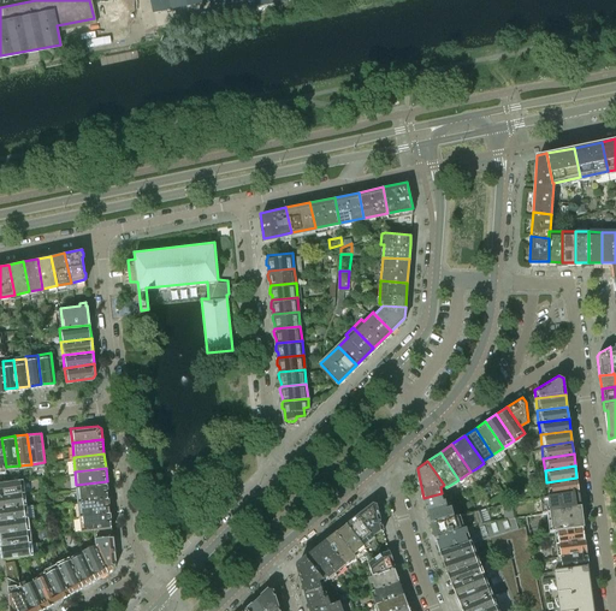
[(0,479),(0,493),(25,490),(24,476),(0,479)]
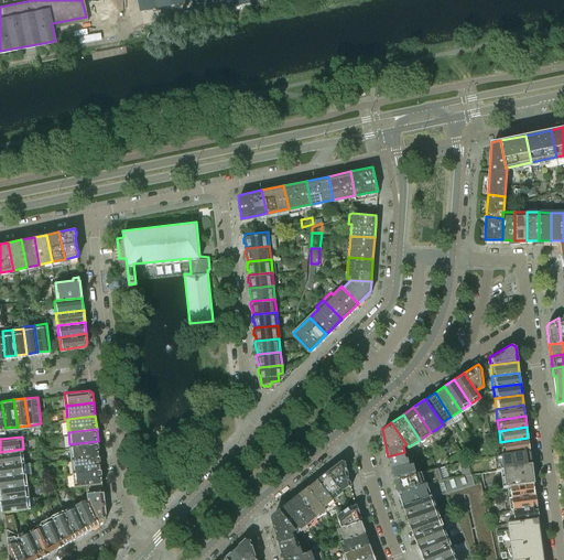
[(528,438),(500,442),(502,453),(530,449),(528,438)]
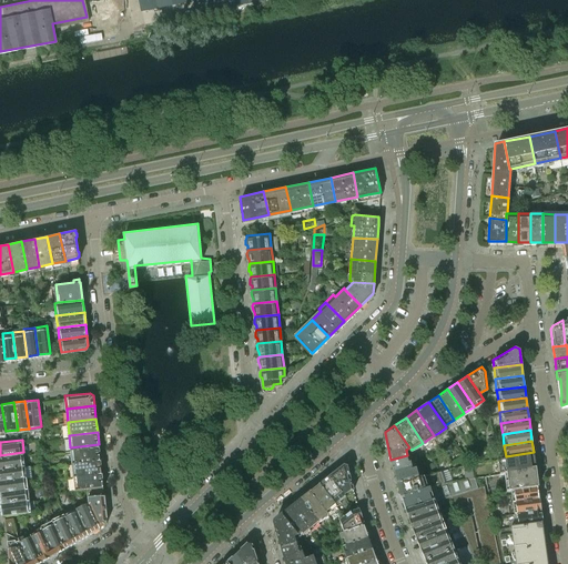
[(99,444),(70,447),(71,461),(100,457),(99,444)]
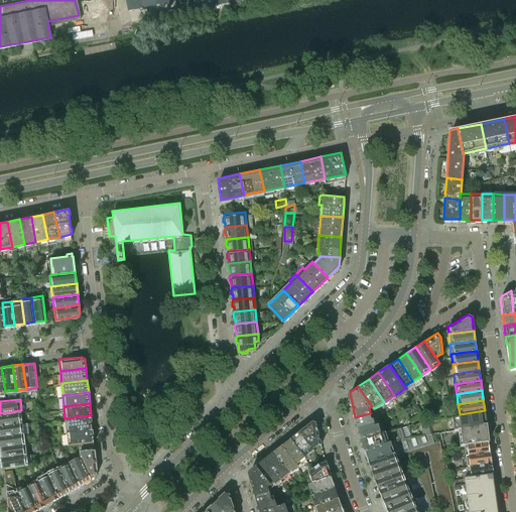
[(21,410),(0,413),(0,423),(22,420),(21,410)]
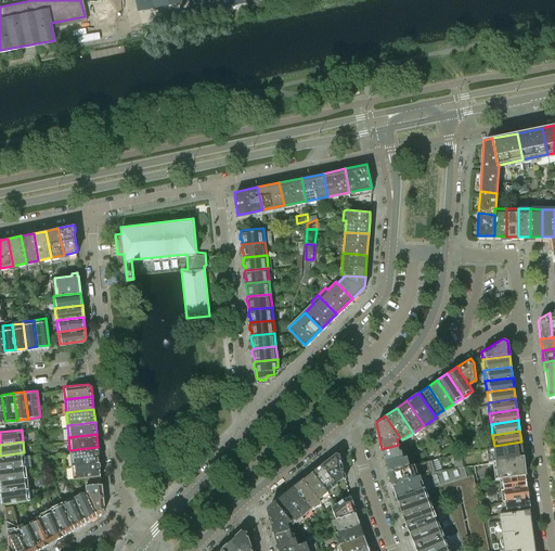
[(443,453),(455,447),(452,441),(440,448),(443,453)]
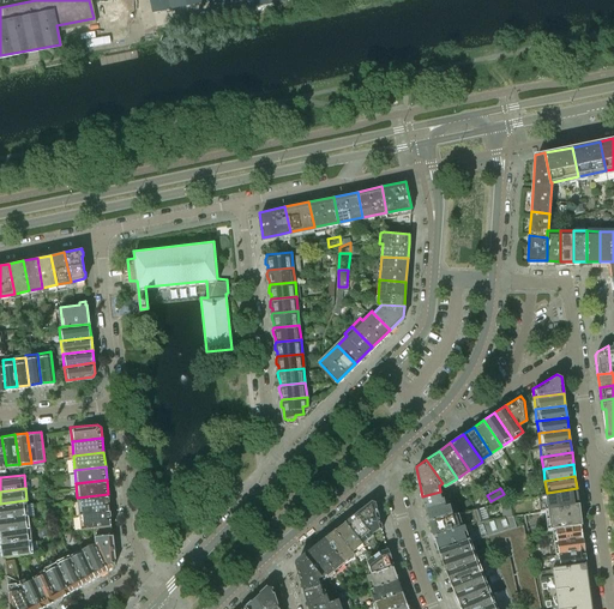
[(545,508),(578,502),(577,488),(547,493),(507,499),(512,513),(545,508)]
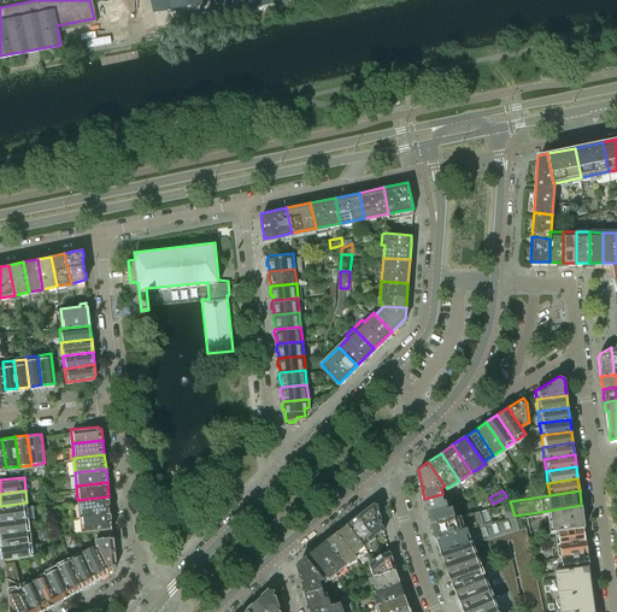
[(442,494),(424,499),(433,524),(456,516),(451,500),(447,501),(446,499),(445,500),(442,494)]
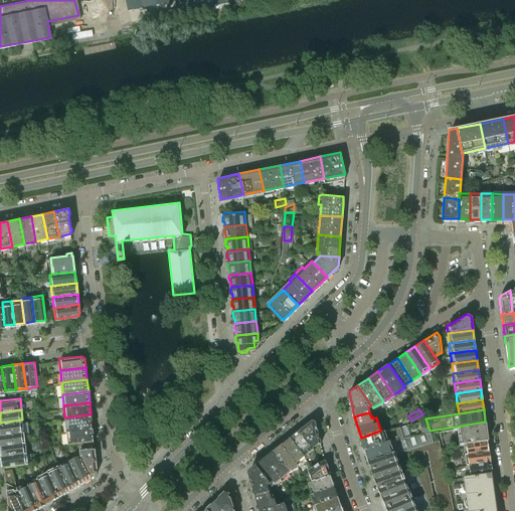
[(91,414),(64,417),(66,430),(92,427),(91,414)]
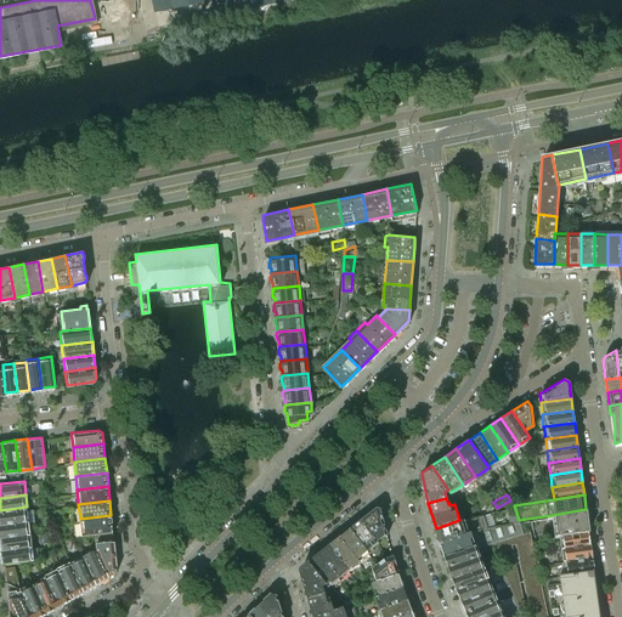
[(496,524),(519,520),(514,505),(497,508),(495,509),(487,511),(459,520),(436,528),(440,541),(496,524)]
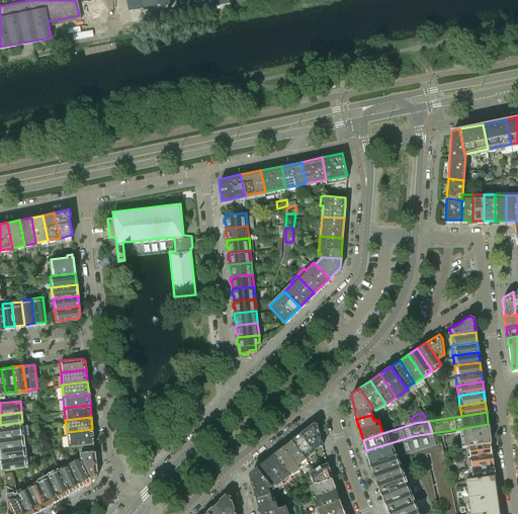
[(22,422),(0,425),(0,436),(24,433),(22,422)]
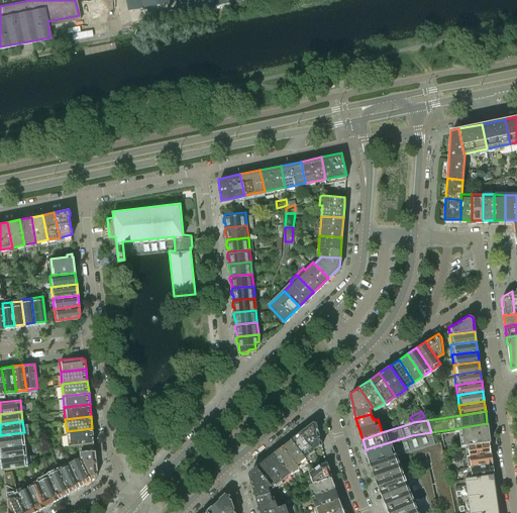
[(312,422),(300,431),(311,446),(313,445),(321,443),(316,423),(315,422),(314,422),(313,421),(313,422),(312,422)]
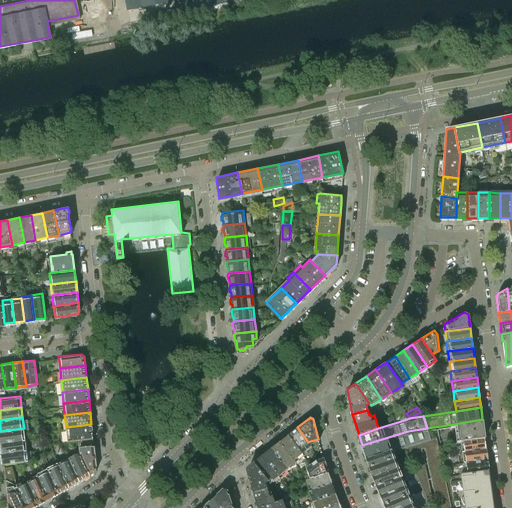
[(482,419),(454,424),(456,441),(460,440),(484,436),(482,419)]
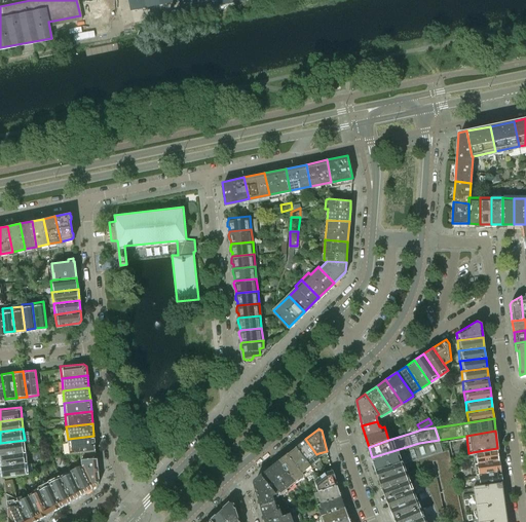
[(94,436),(68,439),(69,452),(80,451),(96,449),(94,436)]
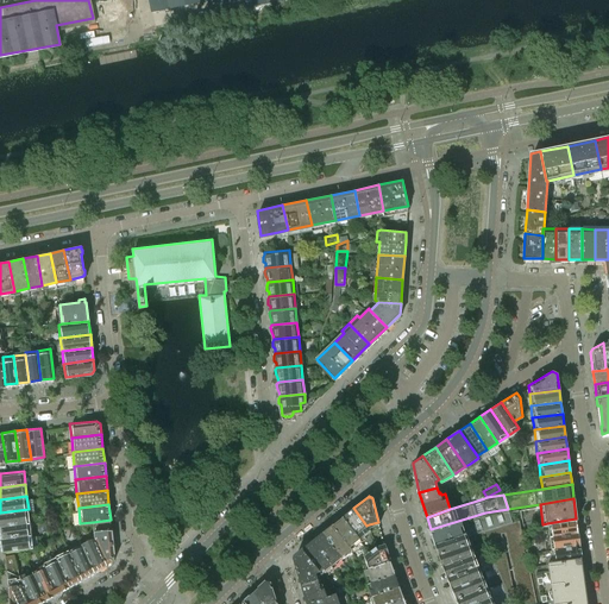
[(353,508),(343,516),(359,539),(370,529),(366,526),(353,508)]
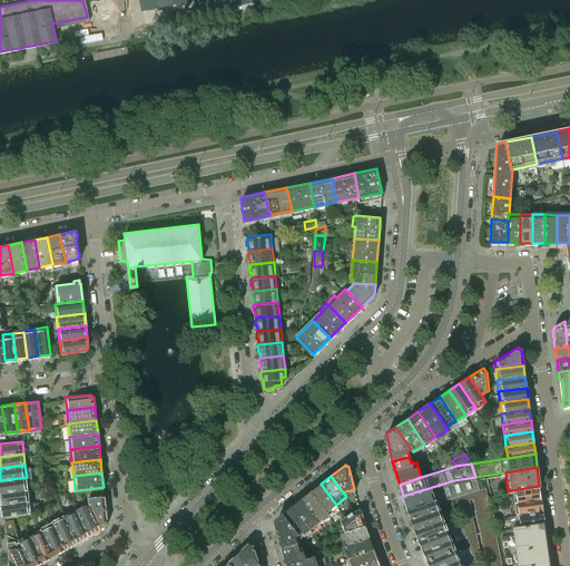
[(27,477),(0,480),(0,486),(1,493),(28,489),(27,477)]
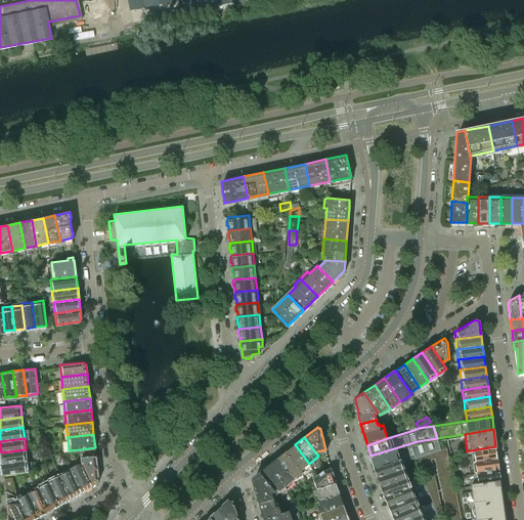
[(401,460),(430,450),(440,446),(437,438),(418,441),(370,456),(373,463),(375,468),(401,460)]
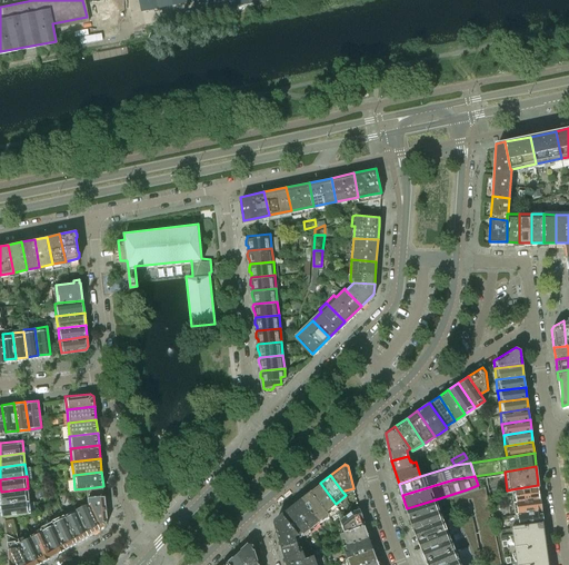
[(320,483),(310,491),(325,511),(327,513),(331,509),(330,508),(336,504),(320,483)]
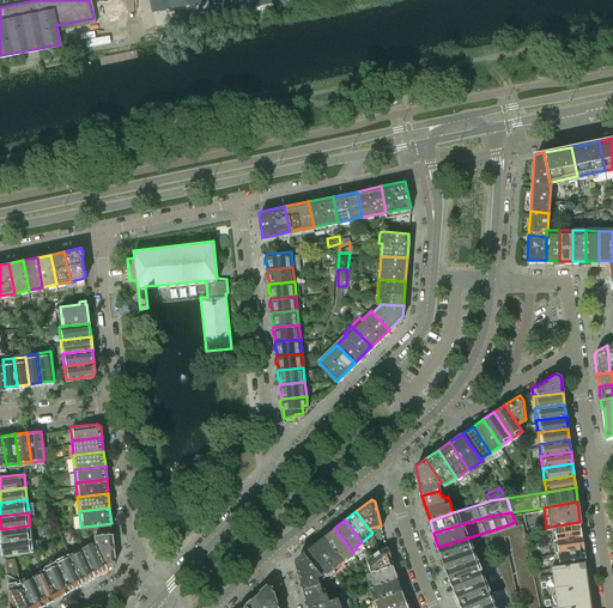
[(580,522),(551,527),(552,539),(553,539),(582,535),(580,522)]
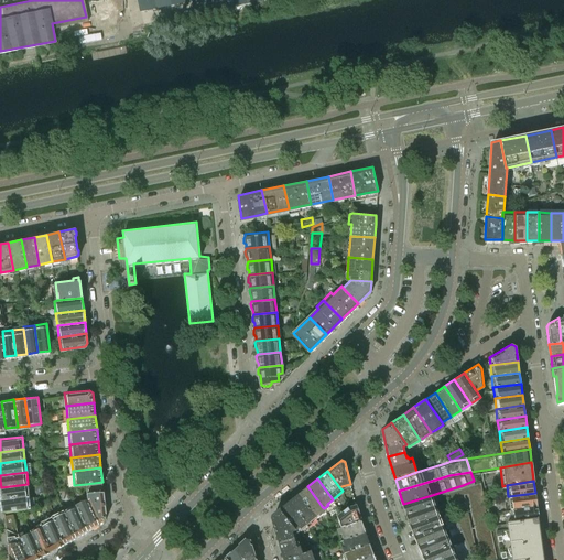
[(102,482),(86,484),(87,493),(104,491),(102,482)]
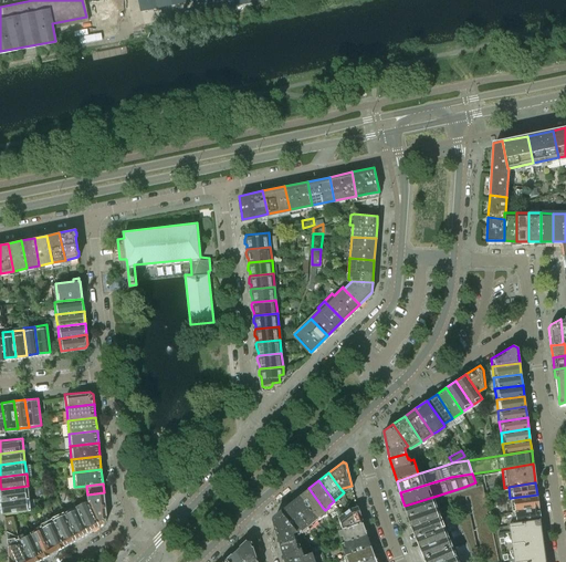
[(28,486),(1,489),(2,501),(30,497),(28,486)]
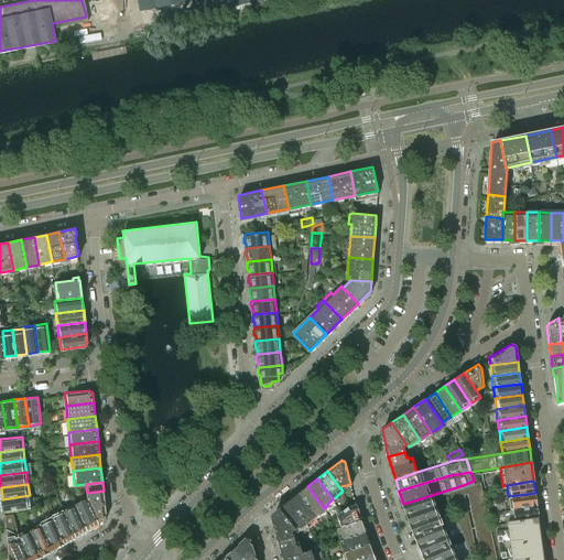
[(307,486),(299,494),(315,516),(320,513),(317,510),(322,506),(307,486)]
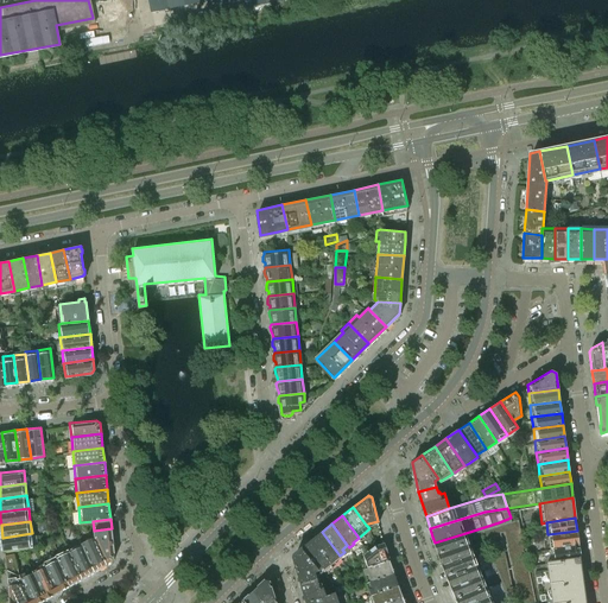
[(112,528),(94,531),(94,535),(106,563),(112,559),(114,554),(112,528)]
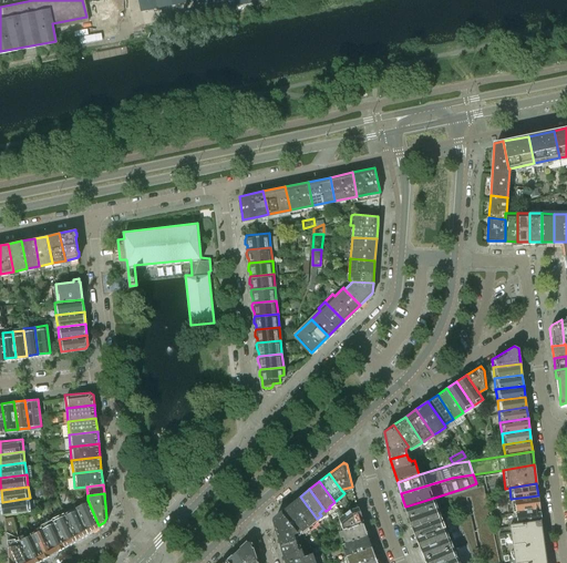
[(538,495),(512,499),(513,511),(539,508),(538,495)]
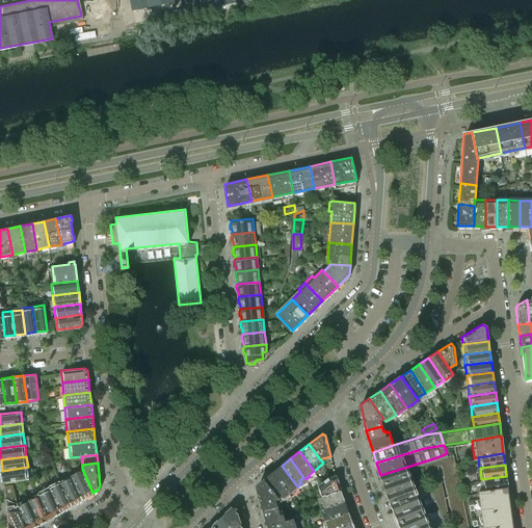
[(282,466),(272,473),(289,494),(297,486),(282,466)]
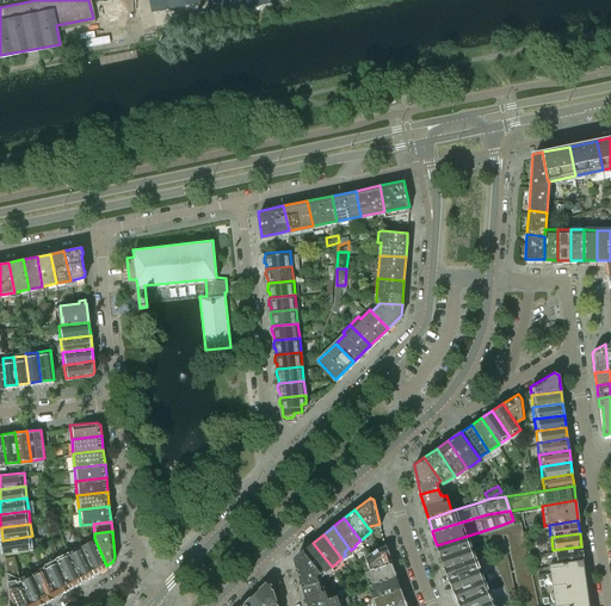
[(32,536),(2,540),(5,552),(34,548),(32,536)]
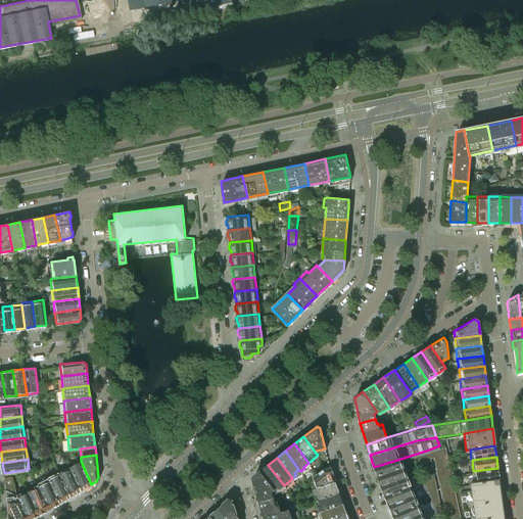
[(400,459),(374,467),(377,477),(403,468),(400,459)]
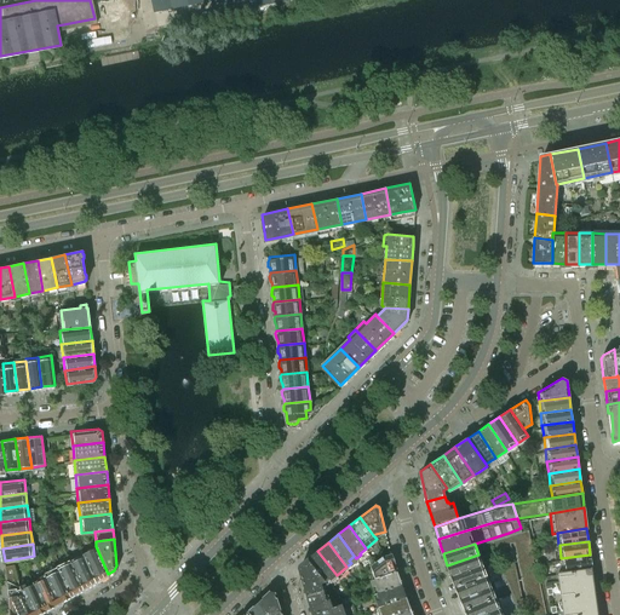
[(108,574),(96,546),(84,552),(96,581),(108,574)]
